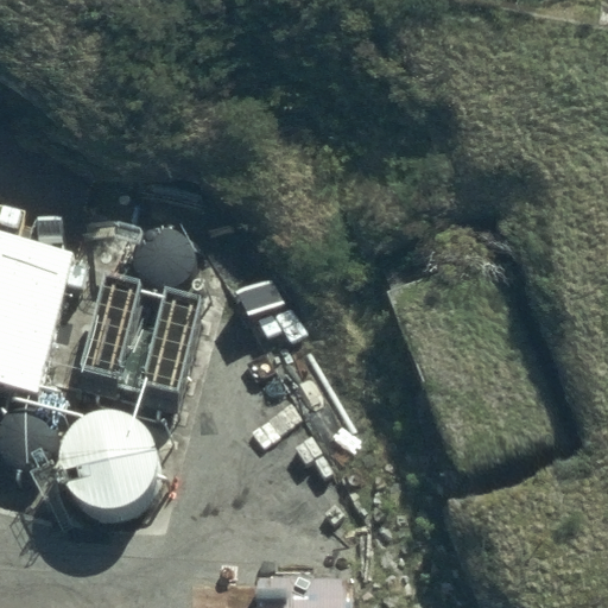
[(133,259),(137,270),(143,279),(151,285),(162,287),(172,287),(183,283),(190,274),(195,265),(196,254),(194,244),(187,235),(178,228),(170,226),(160,226),(152,228),(144,233),(138,240),(134,248),(133,259)]
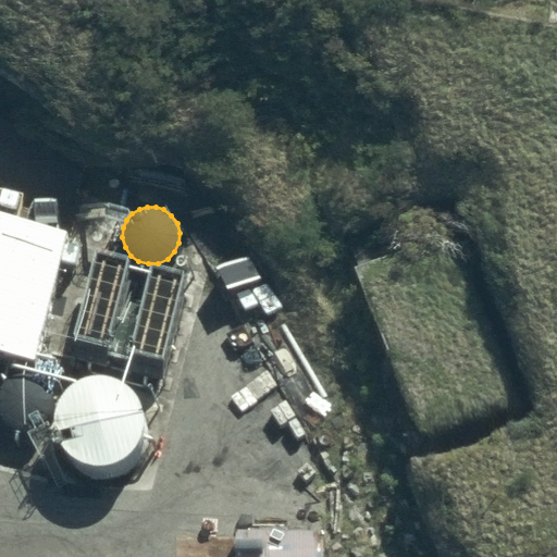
[(0,350),(34,360),(70,229),(0,210),(0,350)]
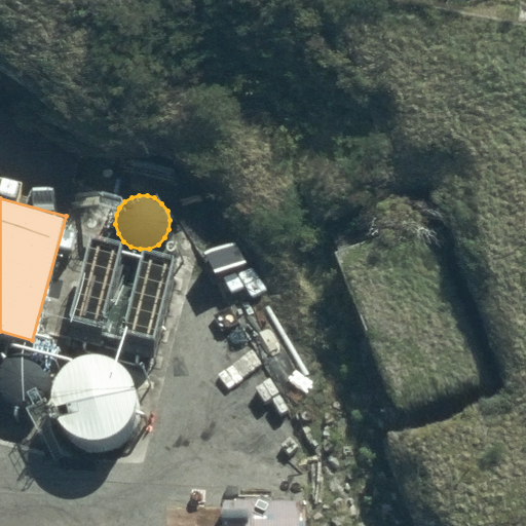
[(172,260),(87,240),(69,323),(153,342),(172,260)]
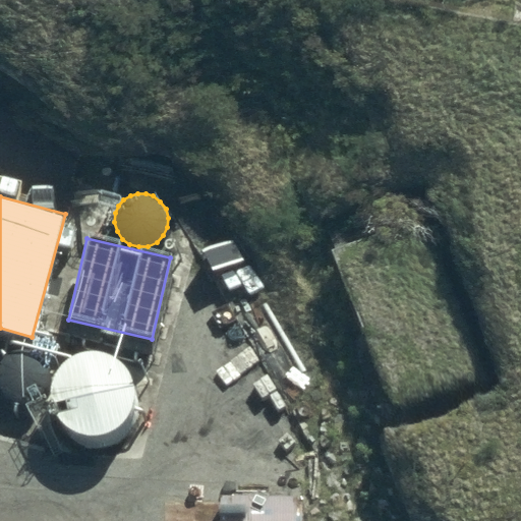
[(56,411),(64,422),(74,430),(88,436),(102,436),(115,430),(125,422),(133,411),(136,397),(135,384),(129,371),(120,360),(108,354),(95,352),(80,354),(68,361),(59,371),(54,384),(53,398),(56,411)]
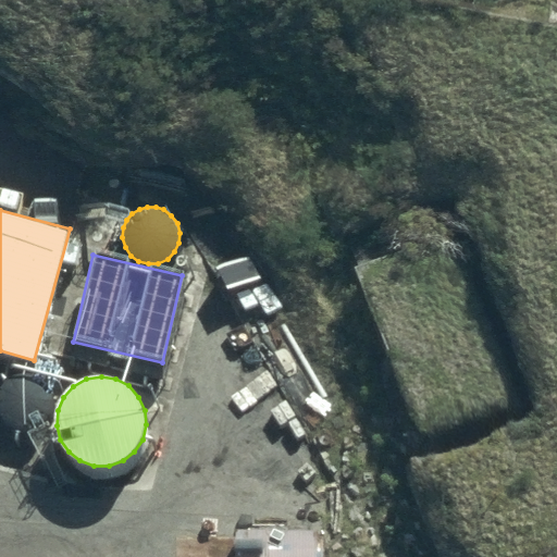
[(0,426),(8,432),(17,435),(27,434),(37,430),(44,423),(48,415),(49,405),(47,395),(41,386),(33,381),(25,379),(16,379),(9,381),(1,385),(0,386),(0,426)]
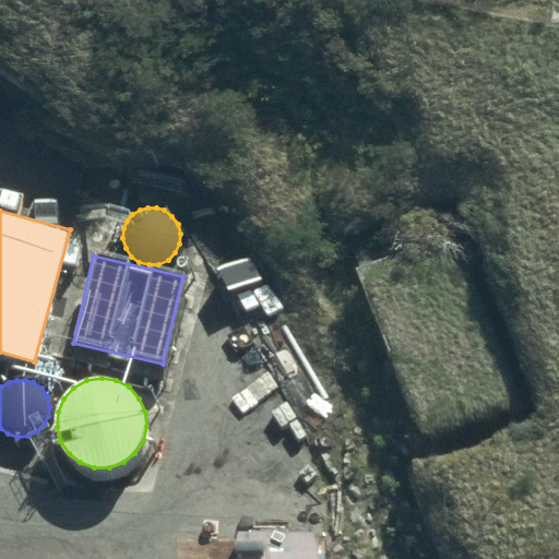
[(322,558),(323,531),(239,531),(238,558),(322,558)]
